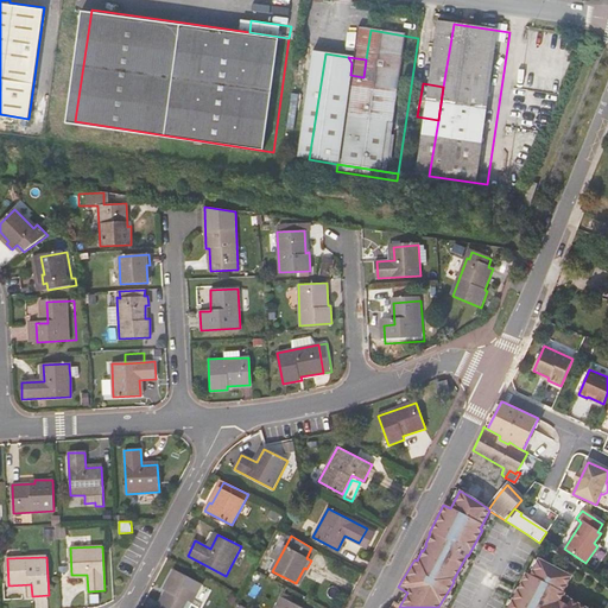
[(570,576),(538,559),(530,575),(526,572),(506,607),(582,607),(569,601),(567,606),(558,601),(563,593),(562,593),(570,576)]
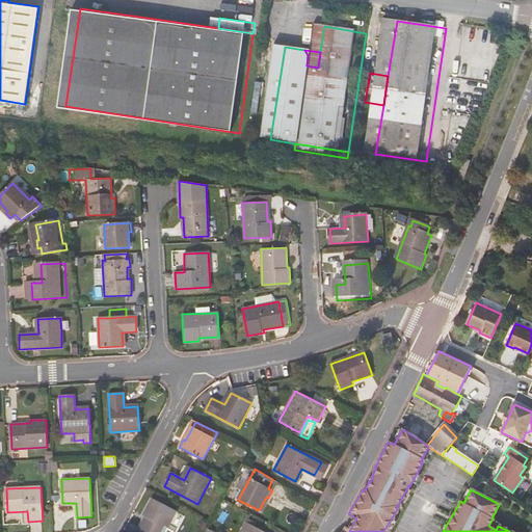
[(165,531),(175,515),(150,502),(143,515),(145,517),(137,531),(165,531)]
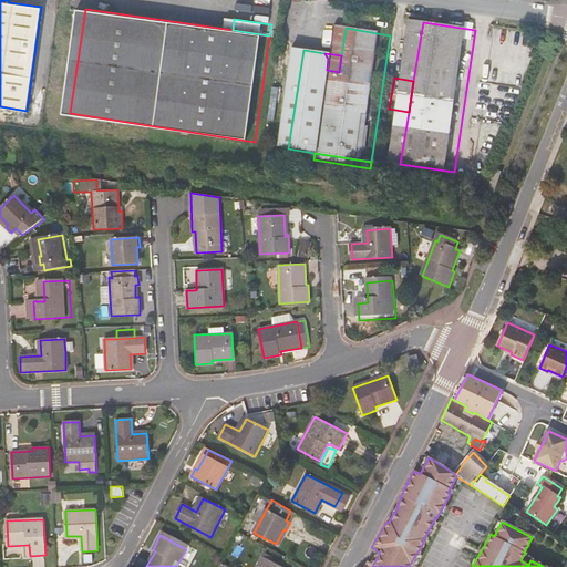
[(532,558),(524,555),(521,560),(528,565),(531,560),(532,558)]
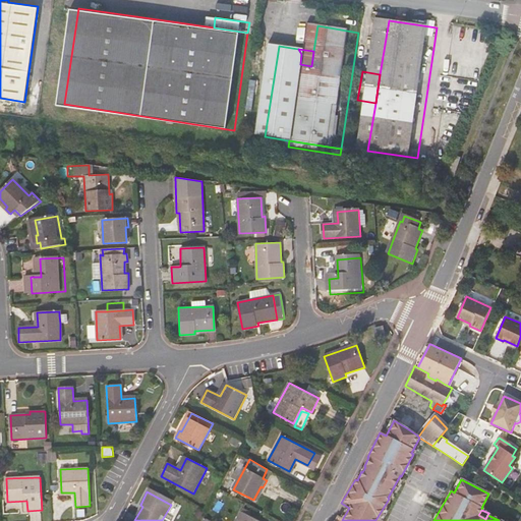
[(258,520),(247,515),(241,512),(235,520),(258,520)]
